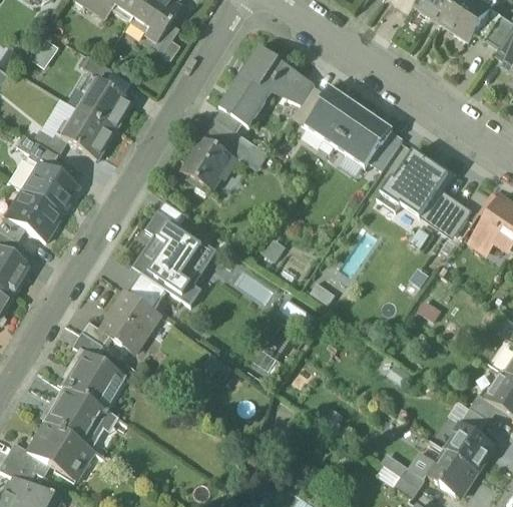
[(101,0),(97,7),(107,13),(110,8),(128,20),(142,0),(101,0)]
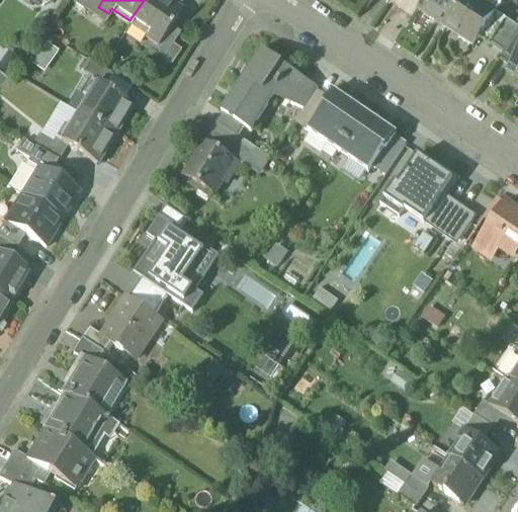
[(144,0),(130,20),(158,40),(170,23),(181,7),(171,0),(144,0)]
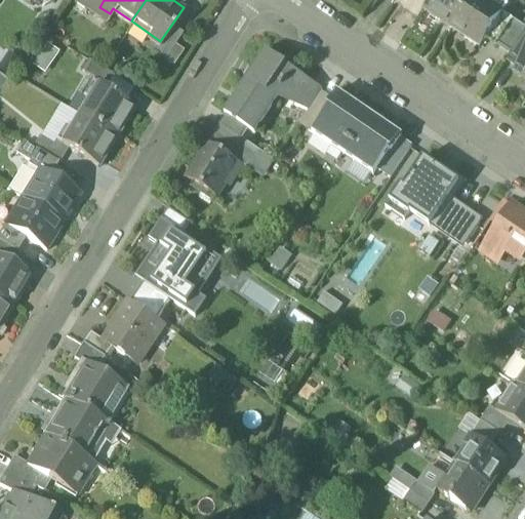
[(426,0),(422,4),(451,24),(468,0),(426,0)]
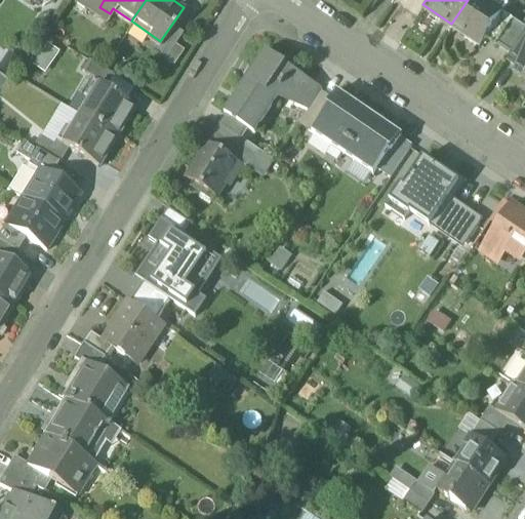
[(497,12),(479,0),(468,0),(451,24),(479,42),(485,33),(498,13),(497,12)]
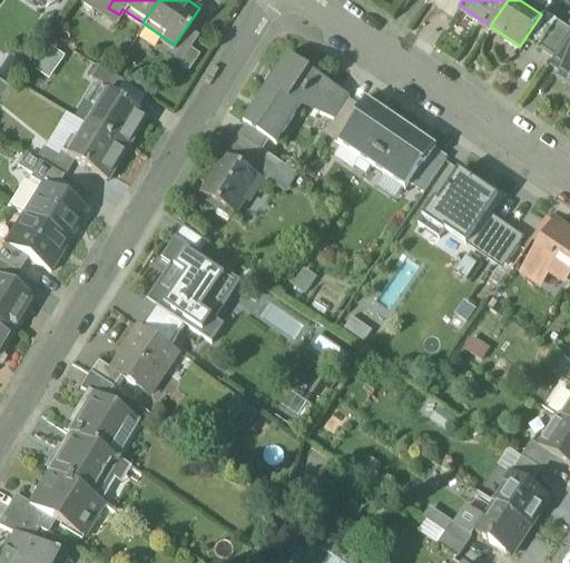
[(557,17),(543,8),(540,13),(541,15),(527,36),(539,43),(557,17)]
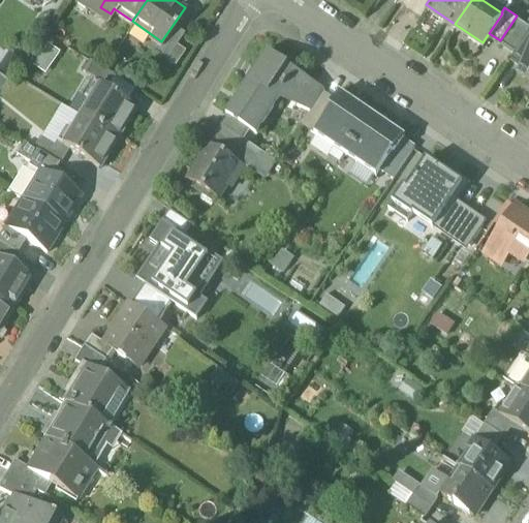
[(528,23),(517,16),(500,40),(515,50),(528,27),(528,23)]
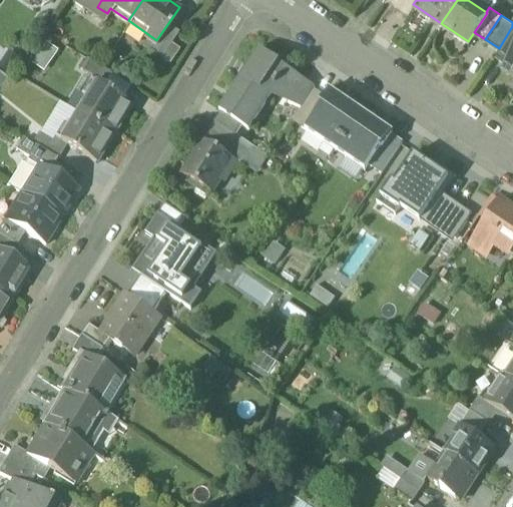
[(156,40),(152,46),(161,52),(170,39),(177,29),(168,23),(156,40)]
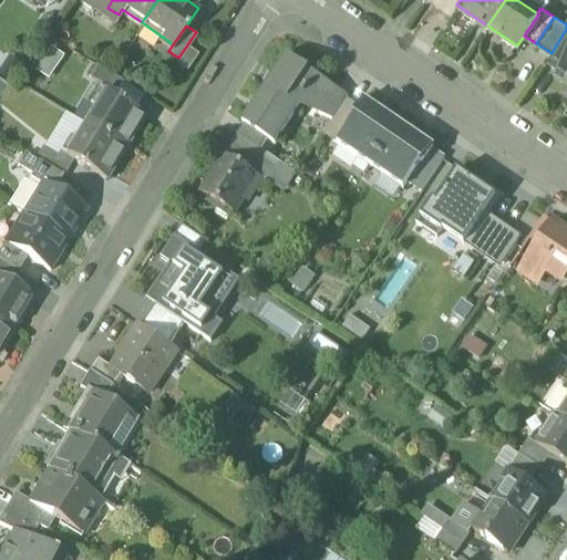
[(566,29),(552,53),(547,60),(558,66),(566,52),(566,29)]
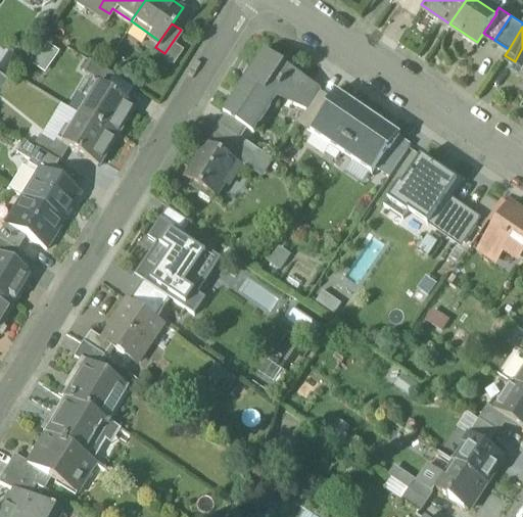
[(174,40),(164,53),(173,59),(182,46),(174,40)]
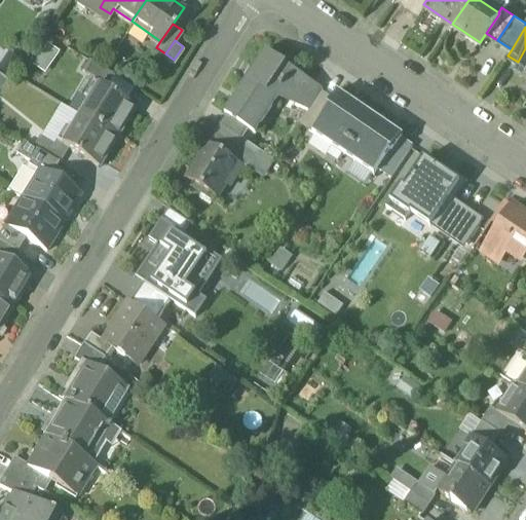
[(311,76),(265,45),(254,62),(256,64),(226,109),(249,124),(254,127),(255,126),(252,124),(274,93),(279,96),(280,95),(295,101),(311,76)]
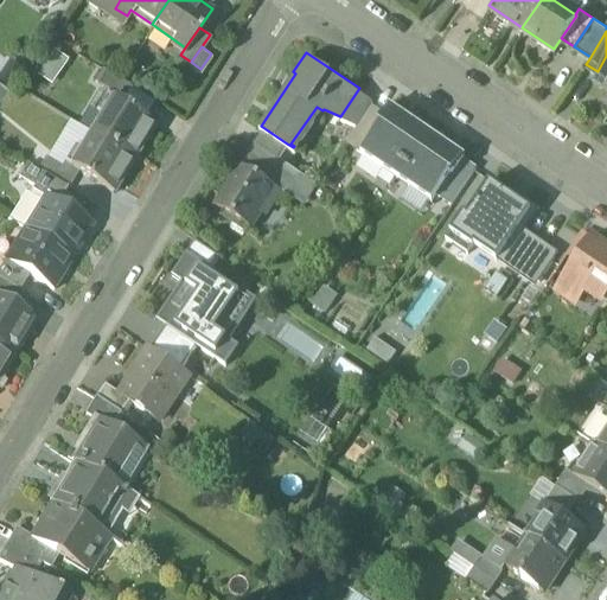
[(606,56),(598,71),(594,76),(606,84),(606,56)]
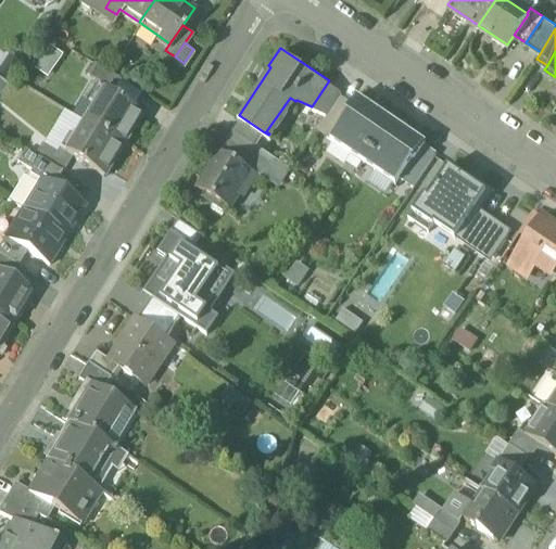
[(118,74),(93,59),(86,71),(100,78),(98,81),(109,89),(118,74)]
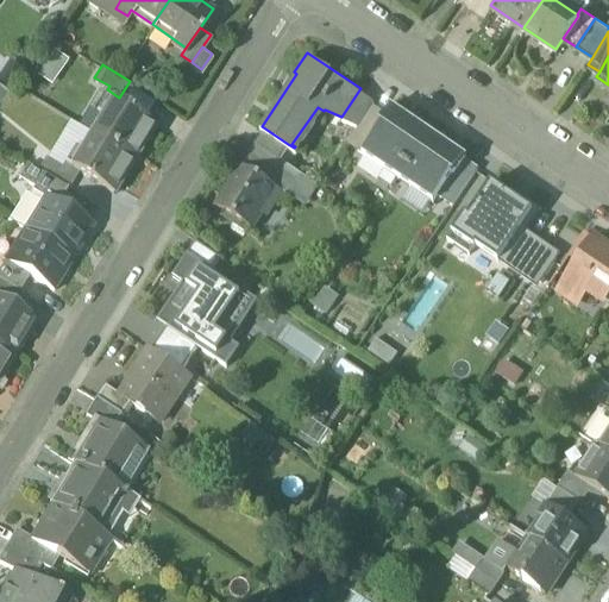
[(360,88),(341,117),(356,121),(372,96),(360,88)]
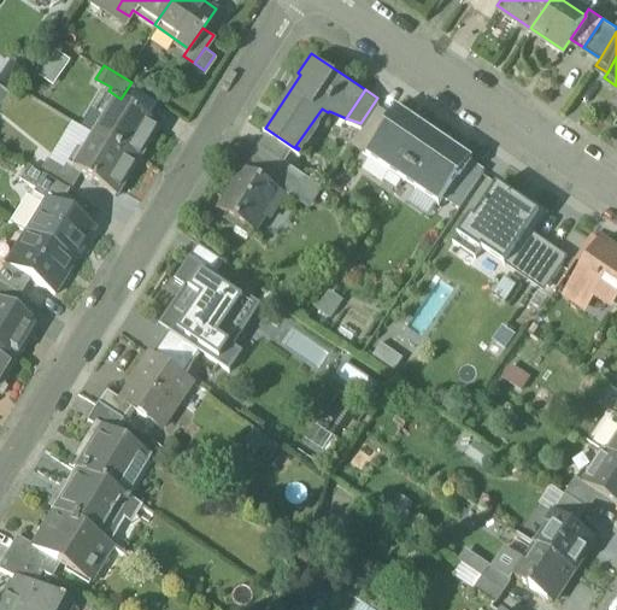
[(121,99),(109,91),(98,109),(104,112),(93,129),(137,156),(158,122),(121,99)]
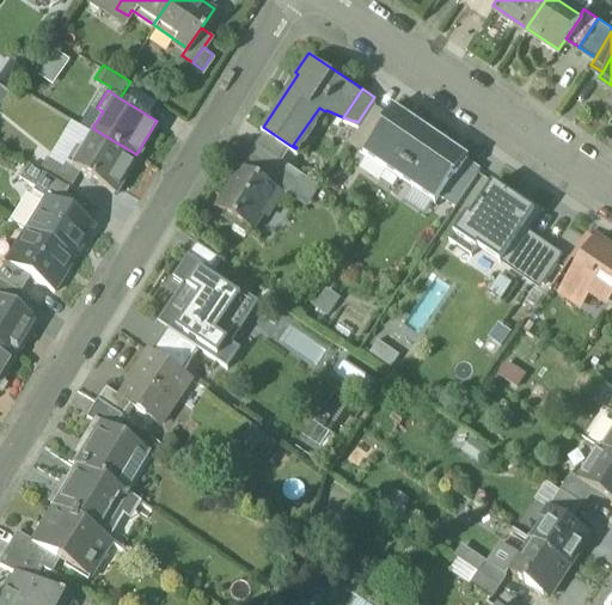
[(373,102),(348,139),(363,148),(381,121),(380,120),(386,110),(373,102)]
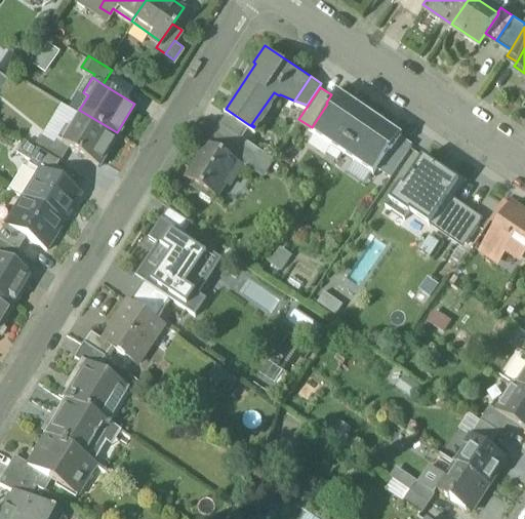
[(83,92),(77,88),(68,103),(79,110),(88,95),(83,92)]
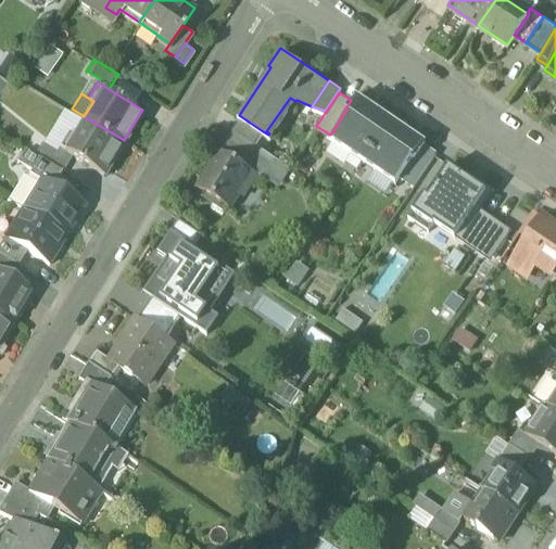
[(356,93),(352,101),(351,100),(345,109),(346,110),(330,135),(363,157),(390,117),(356,93)]
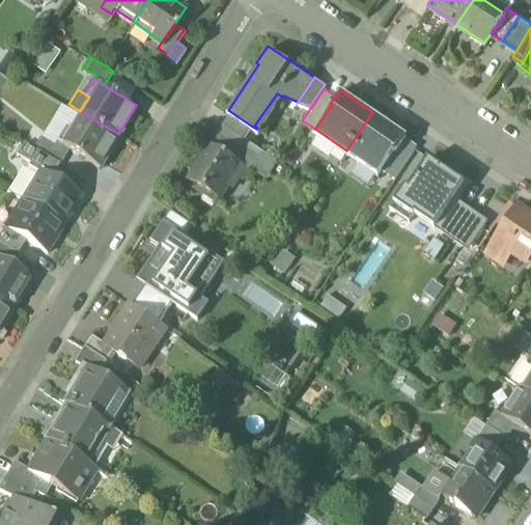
[(251,126),(228,110),(221,121),(222,121),(244,136),(251,126)]
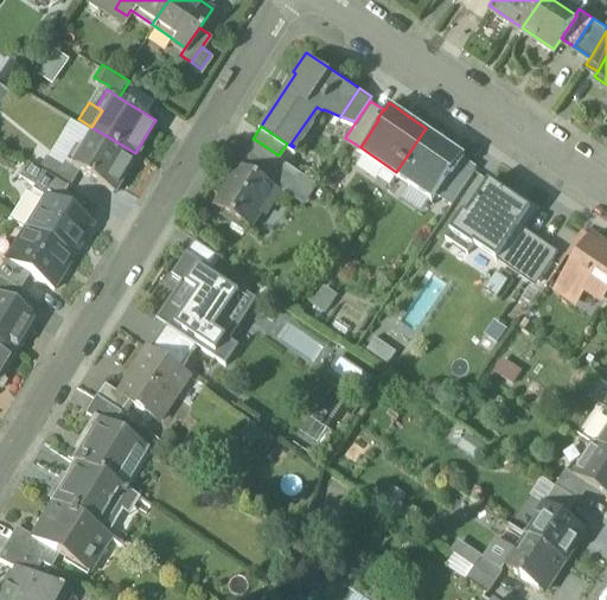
[(135,153),(91,127),(81,145),(75,141),(64,159),(77,167),(114,189),(135,153)]
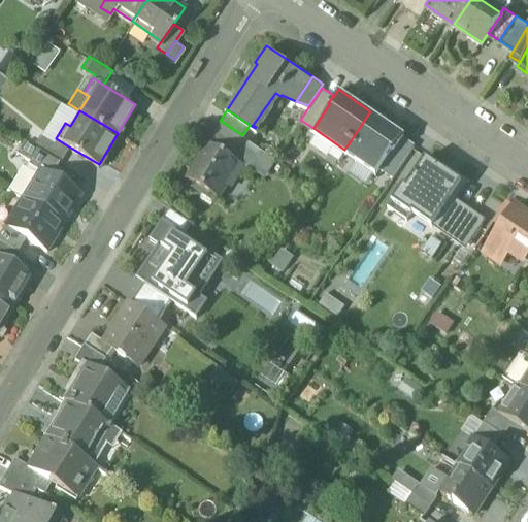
[(370,111),(344,150),(374,169),(377,165),(390,147),(392,148),(401,134),(402,132),(370,111)]
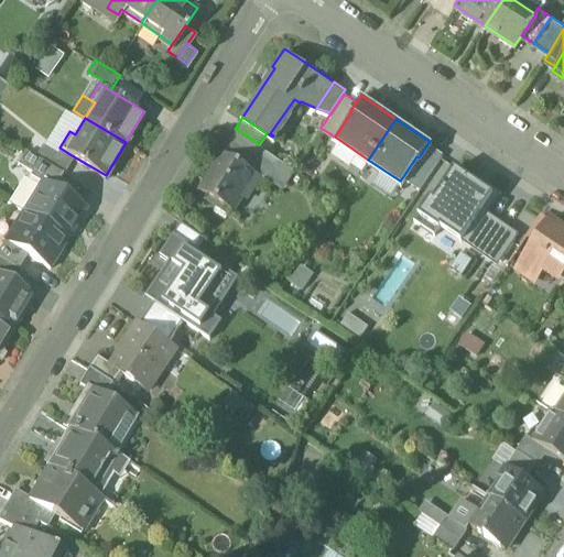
[(259,144),(236,129),(224,151),(256,171),(281,186),(293,168),(259,144)]
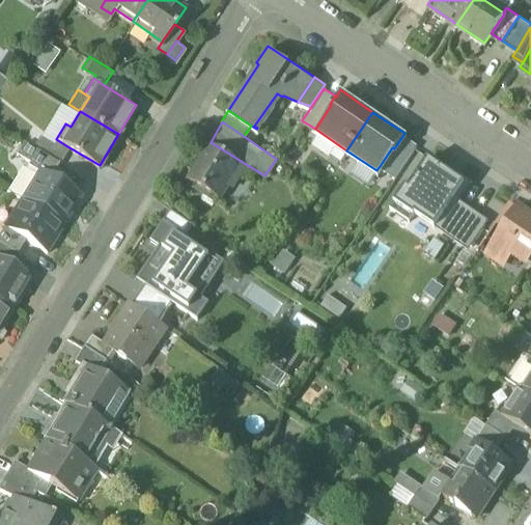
[(67,146),(56,139),(54,142),(40,134),(34,144),(38,147),(59,160),(67,146)]
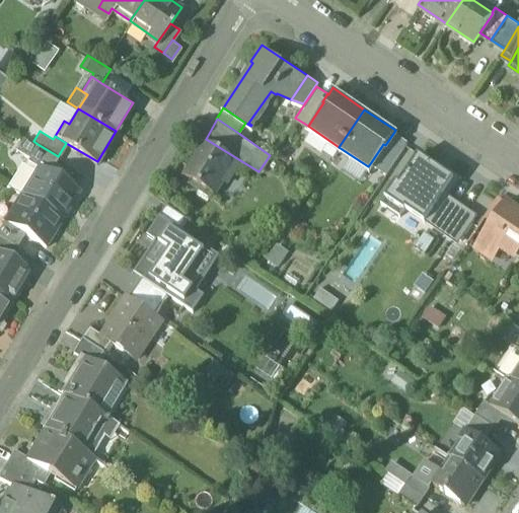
[(385,145),(383,144),(371,162),(385,171),(406,140),(394,132),(385,145)]
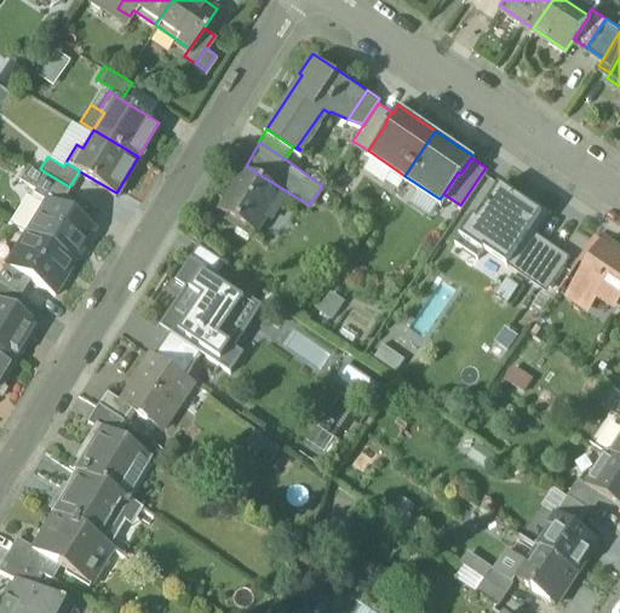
[(246,166),(245,165),(219,206),(257,228),(281,188),(246,166)]
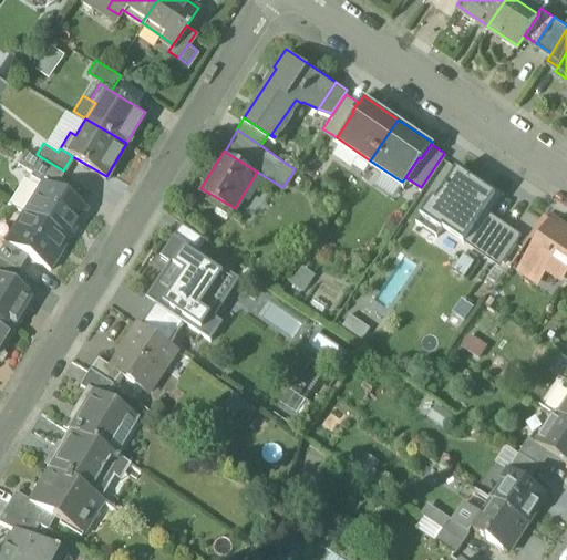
[(63,170),(41,157),(31,173),(42,179),(43,178),(54,186),(63,170)]
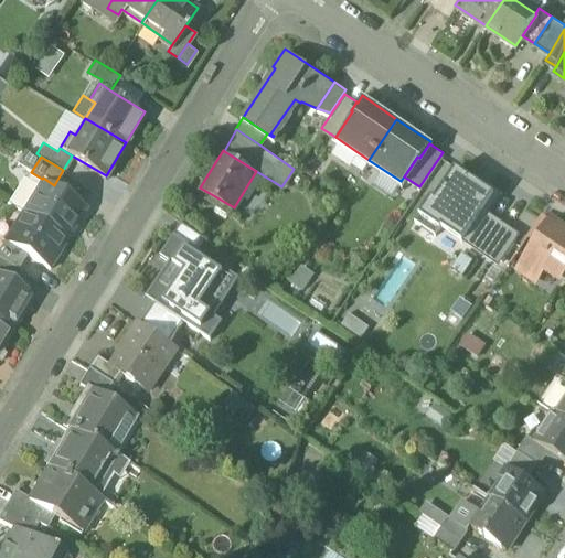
[(493,191),(456,165),(434,197),(432,195),(415,220),(436,233),(441,225),(461,239),(483,206),(493,191)]
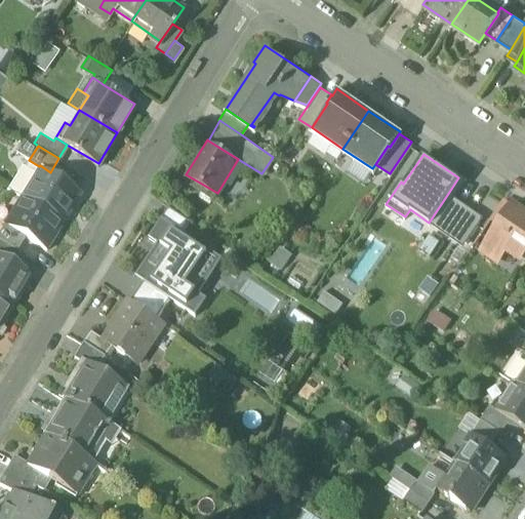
[(50,172),(40,165),(39,166),(23,194),(27,197),(28,196),(65,218),(81,191),(50,172)]
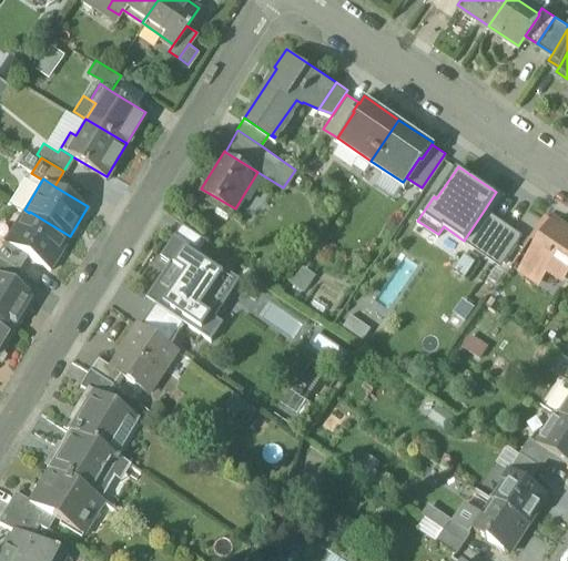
[(523,233),(486,207),(464,241),(500,265),(523,233)]
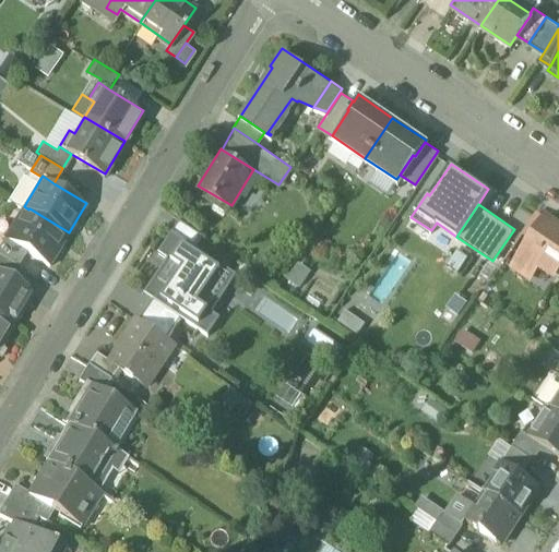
[(69,232),(30,208),(28,210),(12,237),(11,238),(27,249),(50,262),(69,232)]
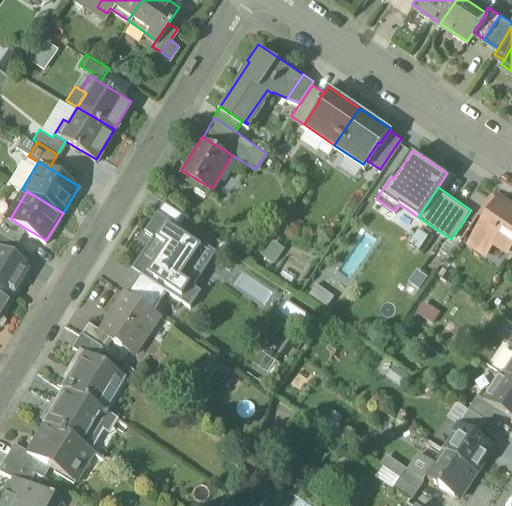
[(490,192),(478,211),(488,217),(500,199),(490,192)]
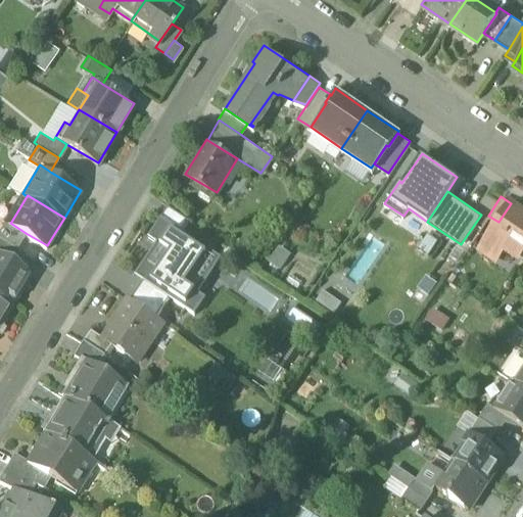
[(522,243),(522,212),(511,203),(498,222),(481,246),(495,256),(504,243),(517,252),(522,243)]
